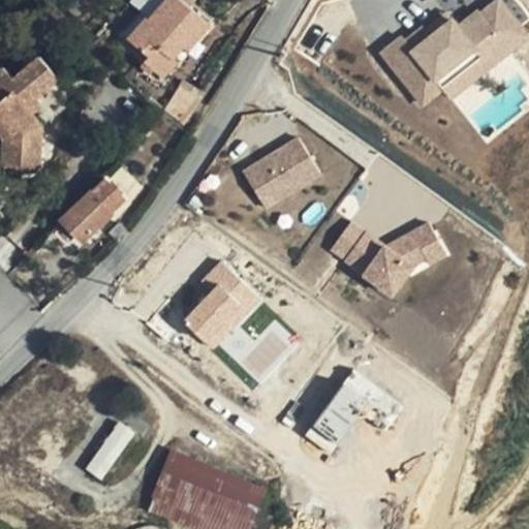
[(151,18),(164,0),(132,0),(131,2),(143,11),(151,18)]
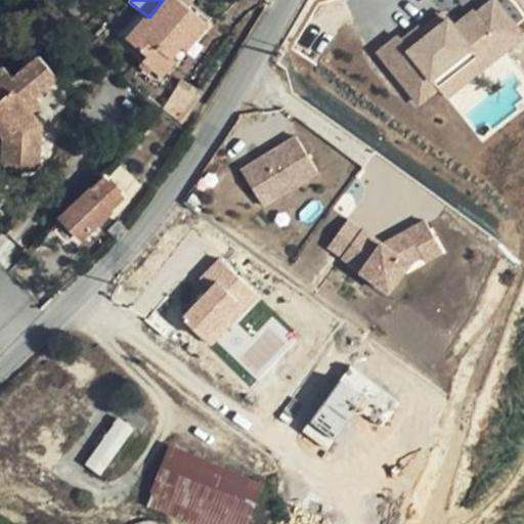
[(208,25),(180,0),(163,0),(149,17),(153,20),(133,42),(147,56),(143,60),(161,77),(175,61),(172,58),(182,46),(186,50),(197,38),(208,25)]
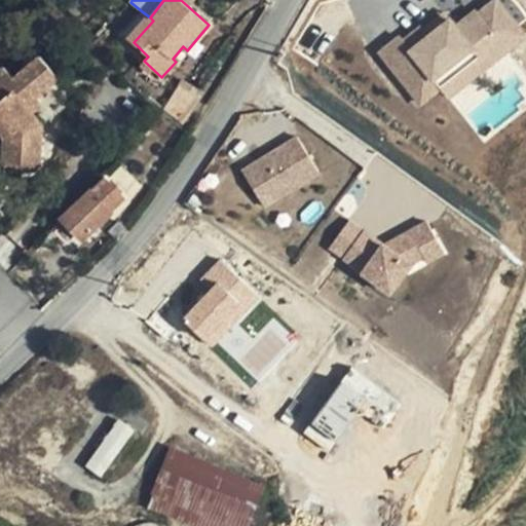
[(383,30),(364,47),(393,81),(413,65),(422,75),(438,61),(442,64),(461,46),(465,49),(486,32),(483,29),(500,13),(488,0),(460,0),(459,1),(457,0),(454,0),(437,16),(430,9),(411,28),(403,19),(386,33),(383,30)]
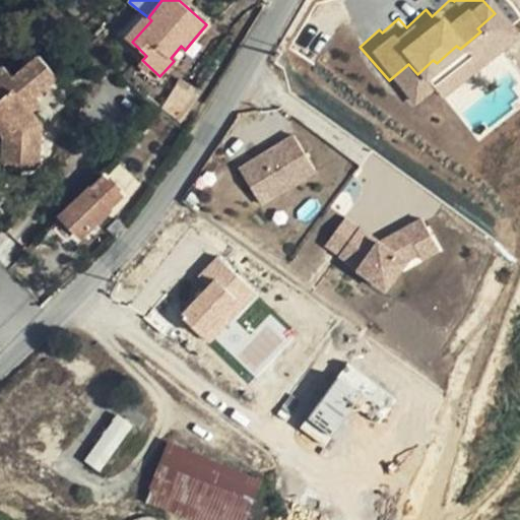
[(148,17),(140,11),(121,34),(132,42),(151,20),(148,17)]
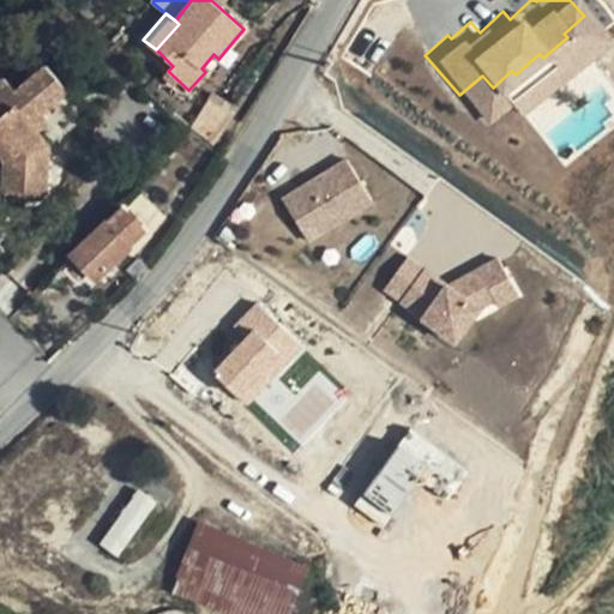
[(482,76),(459,95),(475,113),(498,94),(507,104),(593,26),(584,16),(564,34),(567,37),(543,58),(539,54),(516,74),(511,71),(493,88),(482,76)]
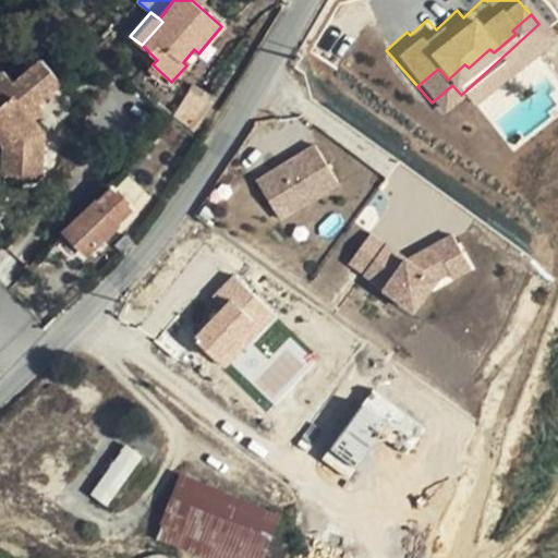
[(5,71),(0,75),(0,99),(11,92),(16,97),(0,111),(0,142),(14,160),(19,178),(29,178),(47,176),(51,129),(39,119),(47,112),(40,104),(64,83),(44,58),(15,83),(5,71)]
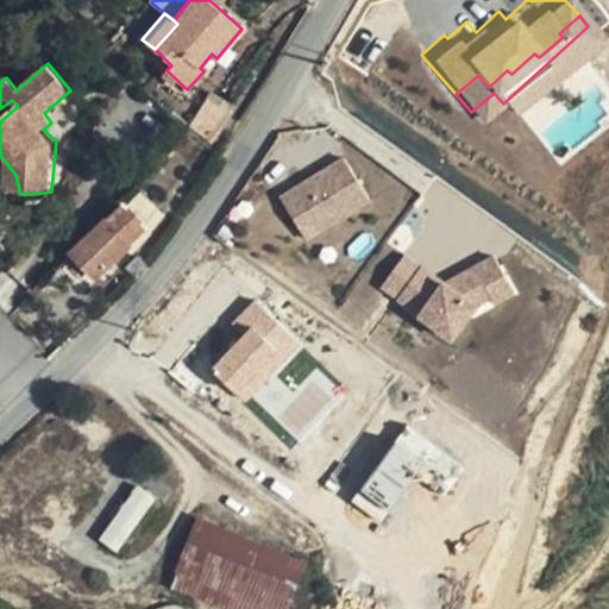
[(232,113),(208,98),(189,127),(212,144),(232,113)]
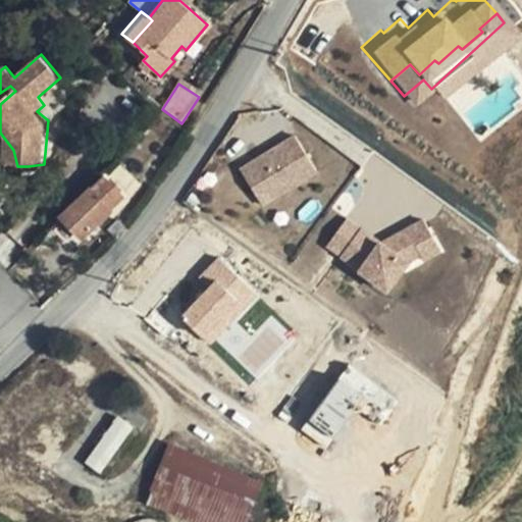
[(295,144),(240,175),(252,198),(265,191),(273,205),(316,180),(295,144)]
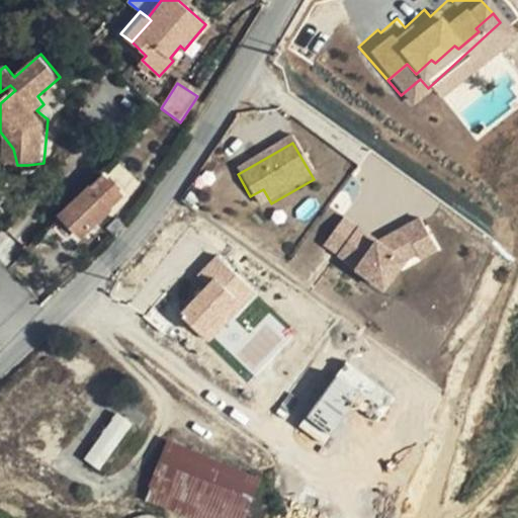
[(104,174),(89,188),(92,191),(109,208),(124,194),(104,174)]
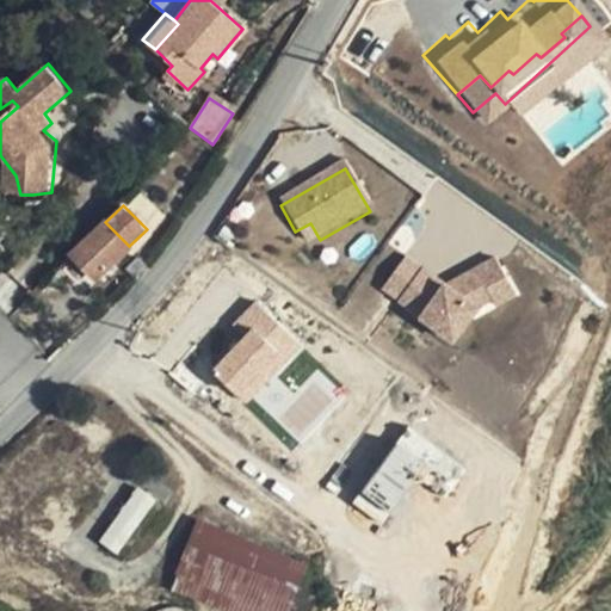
[(96,278),(129,246),(109,226),(105,222),(104,223),(72,253),(96,278)]
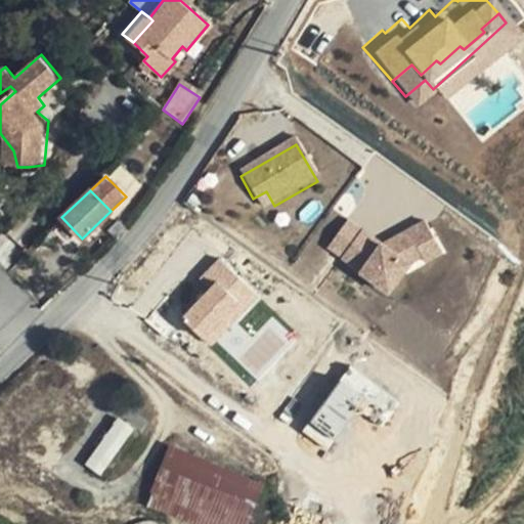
[(266,191),(253,199),(261,213),(274,206),(266,191)]
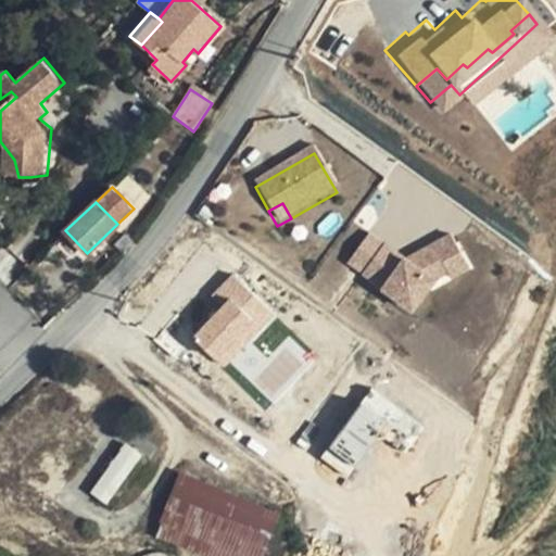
[(348,261),(363,273),(383,243),(367,232),(348,261)]
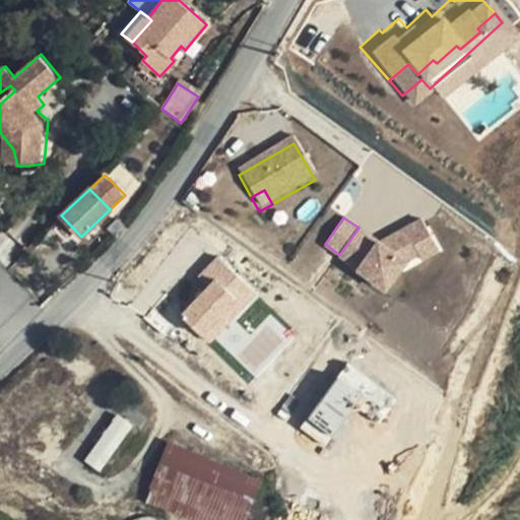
[(378,242),(359,228),(339,255),(386,287),(405,260),(418,253),(413,245),(431,236),(420,217),(378,242)]
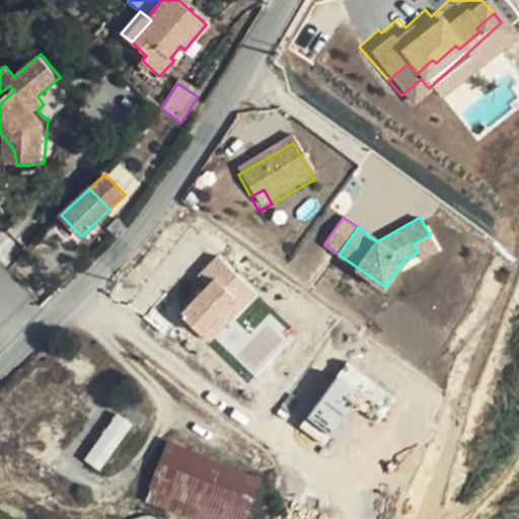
[(437,247),(430,235),(413,244),(418,252),(421,257),(437,247)]
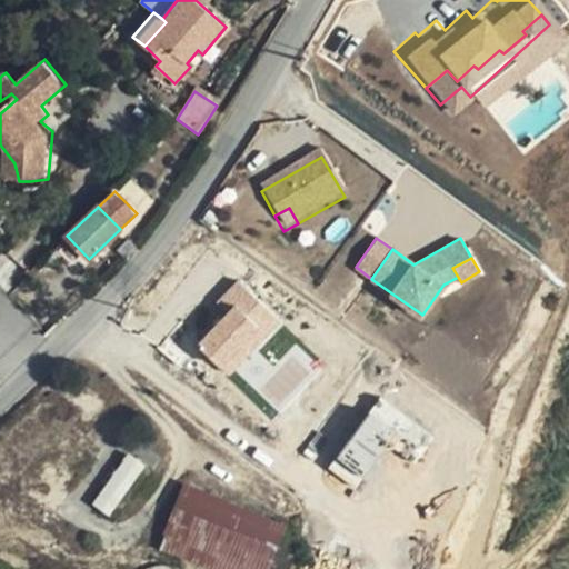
[(229,377),(281,322),(242,285),(189,339),(229,377)]
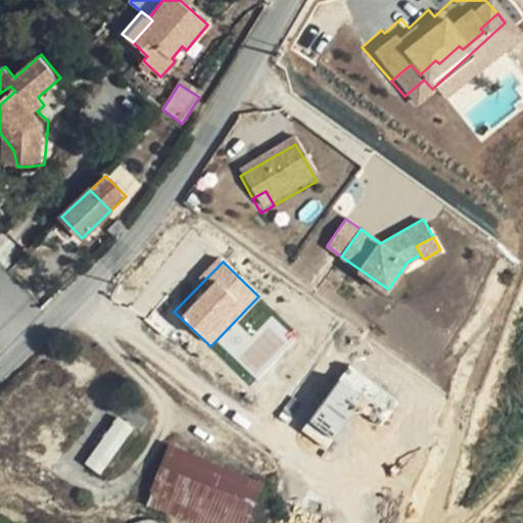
[(326,449),(358,407),(380,423),(396,399),(348,365),(300,430),(326,449)]
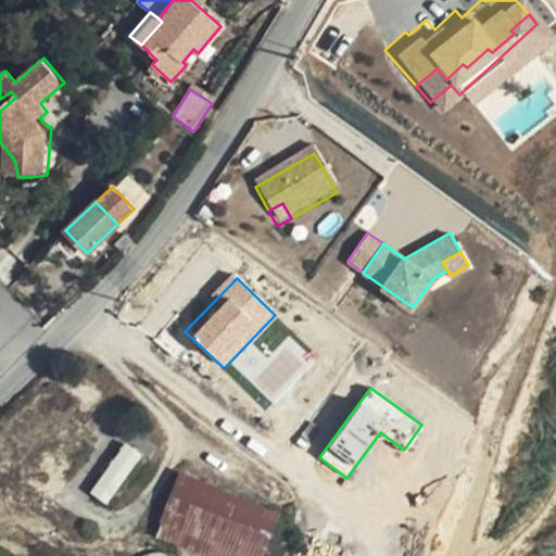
[(125,443),(89,492),(106,504),(142,455),(125,443)]
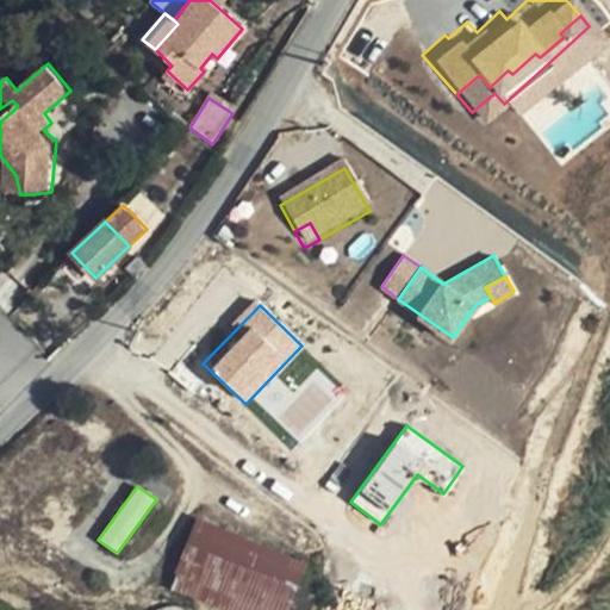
[(179,493),(172,490),(160,522),(179,493)]
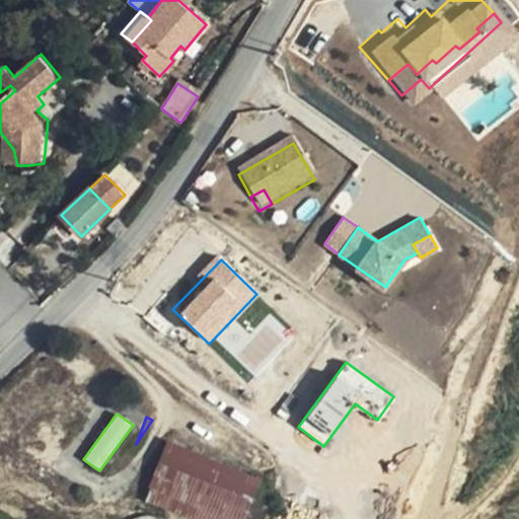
[(167,441),(144,501),(191,518),(245,518),(263,478),(167,441)]
